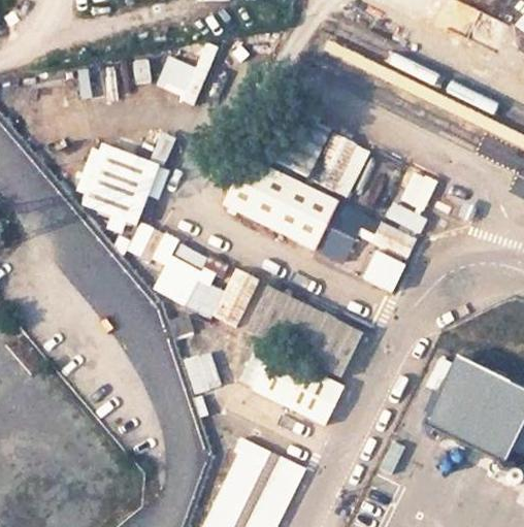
[(205,41),(196,66),(168,55),(156,87),(197,102),(218,46),(205,41)]
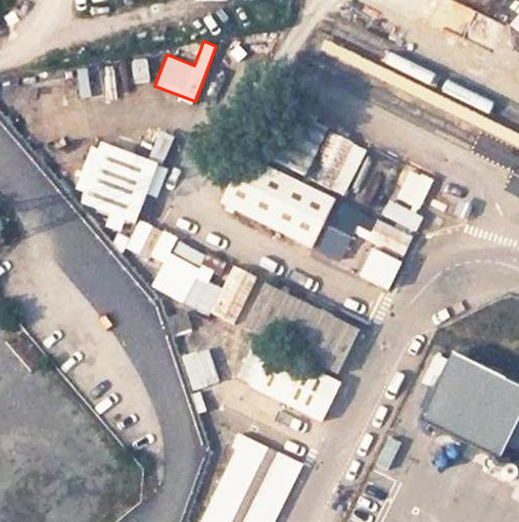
[(348,193),(367,147),(326,131),(327,127),(287,111),(268,160),(348,193)]
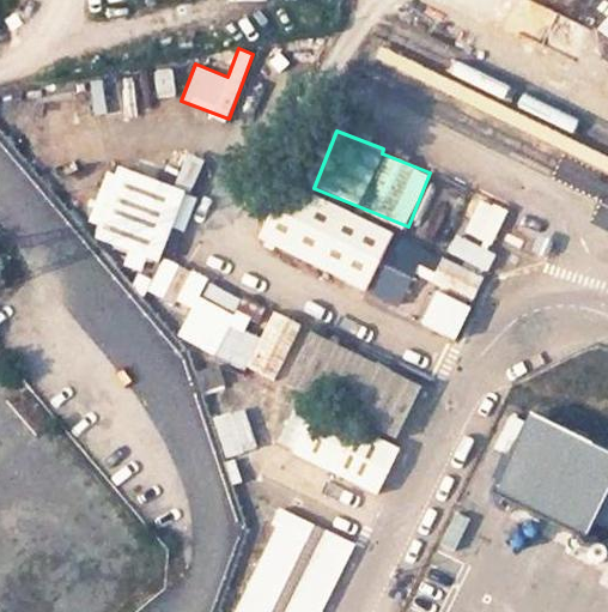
[(114,164),(87,236),(158,261),(183,189),(114,164)]
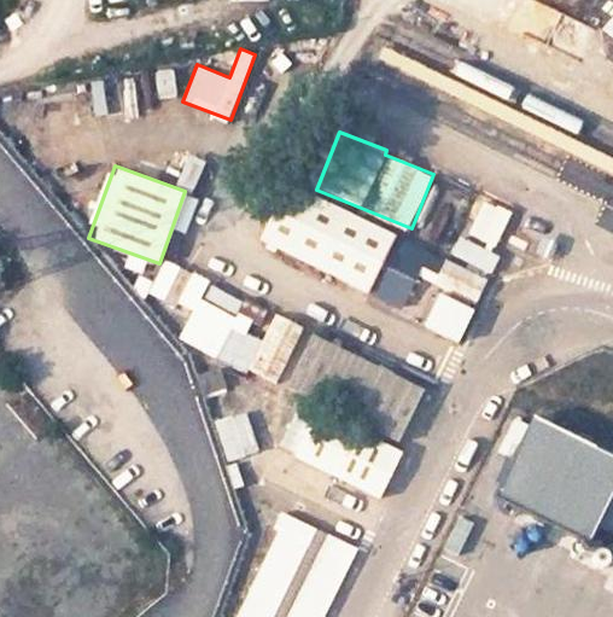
[(279,182),(254,242),(418,314),(414,322),(460,342),(489,274),(279,182)]
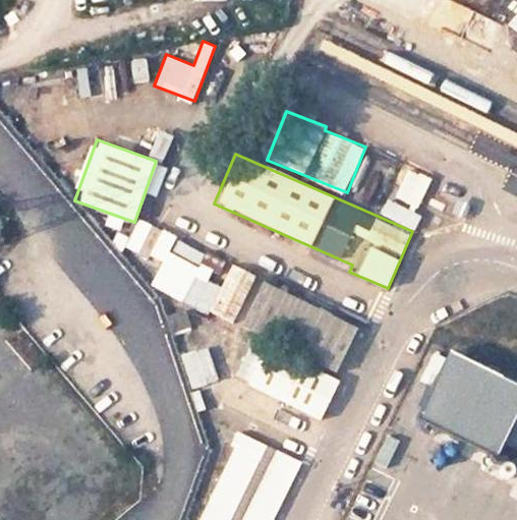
[(148,225),(134,252),(151,261),(165,233),(148,225)]
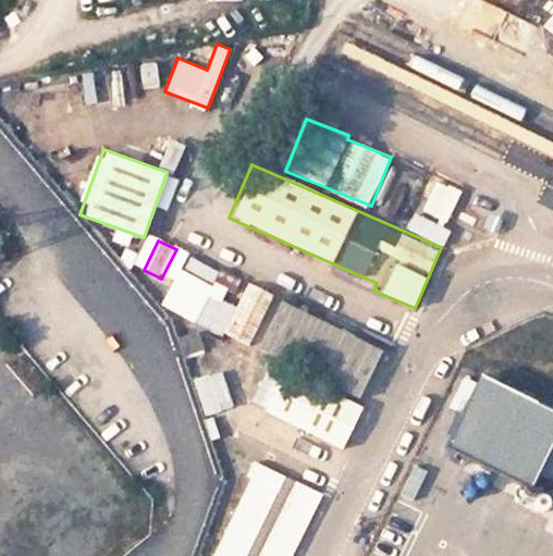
[(193,255),(164,306),(210,331),(238,280),(193,255)]
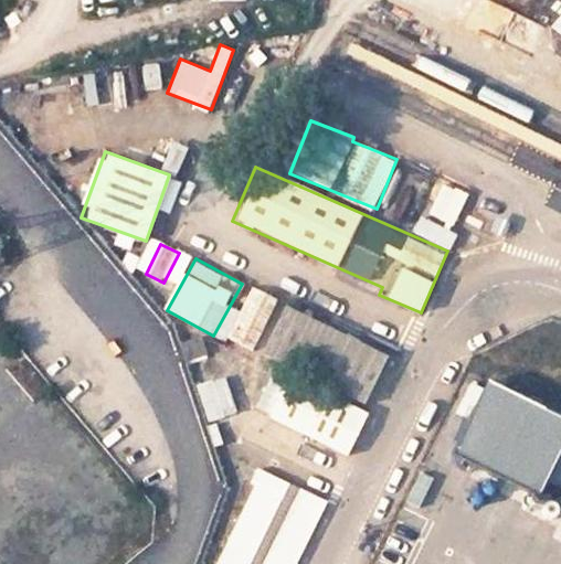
[(252,286),(226,336),(254,350),(279,300),(252,286)]
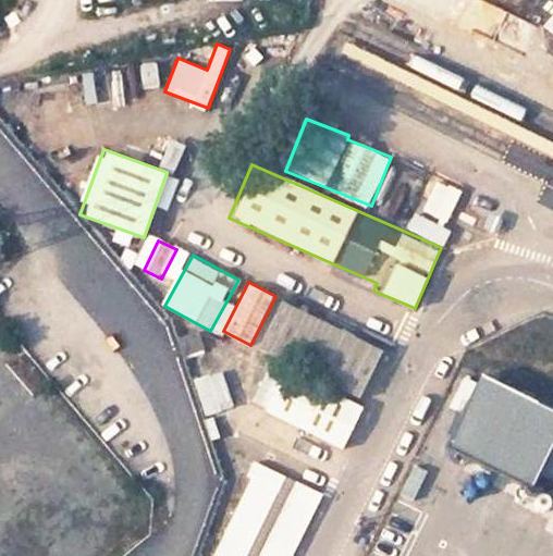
[(364,403),(360,402),(384,347),(277,301),(256,349),(272,357),(250,408),(344,448),(364,403)]
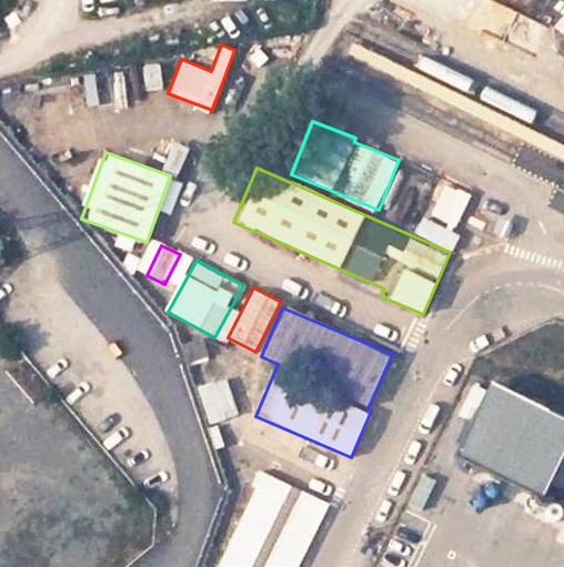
[(210,425),(240,414),(228,377),(197,388),(210,425)]
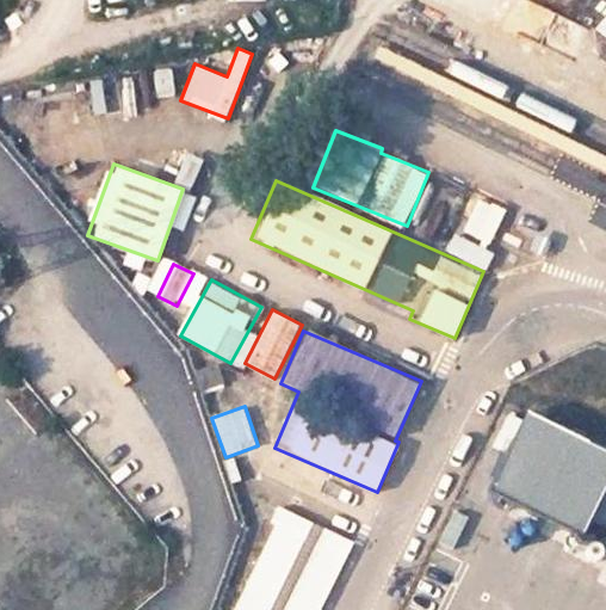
[(605,447),(515,411),(482,491),(580,531),(605,467),(605,447)]
